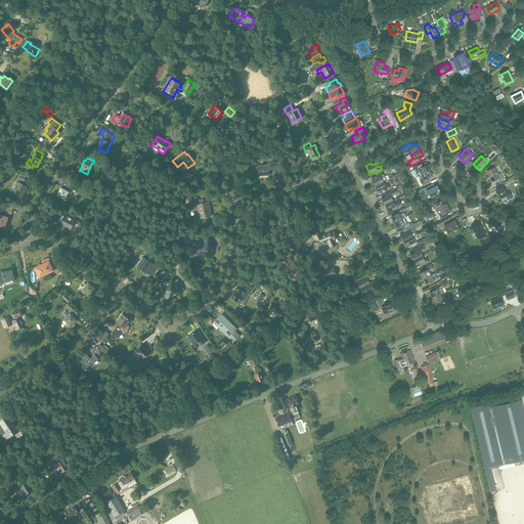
[(415,169),(413,170),(416,174),(418,177),(420,176),(422,175),(426,173),(430,171),(429,168),(427,165),(423,167),(422,164),(420,165),(415,168),(415,169)]
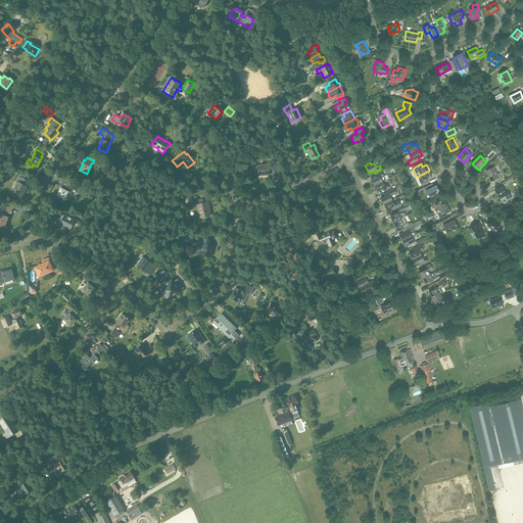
[(276,168),(271,170),(268,171),(268,165),(258,167),(258,176),(273,174),(274,177),(279,174),(276,168)]
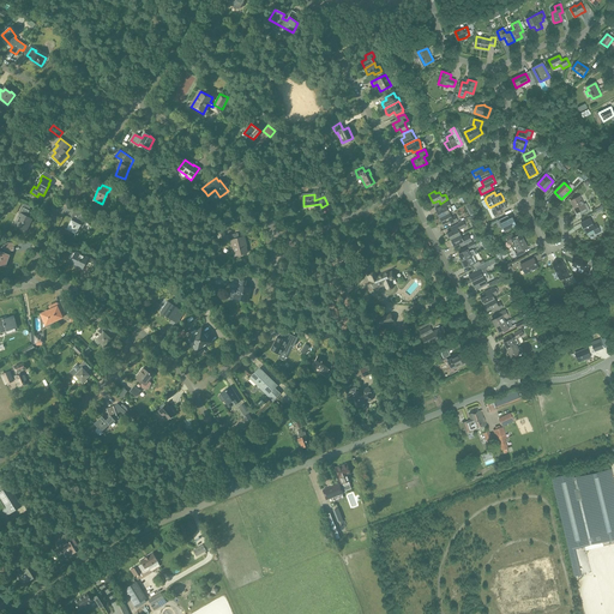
[(587,203),(584,204),(581,196),(572,200),(576,208),(575,208),(577,214),(579,211),(582,215),(590,210),(587,203)]
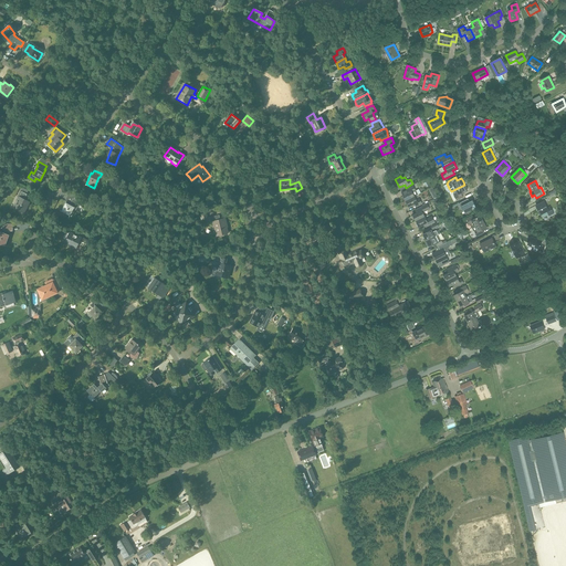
[(453,190),(452,190),(453,194),(456,197),(457,200),(463,197),(461,194),(468,190),(464,185),(460,187),(456,189),(453,190)]
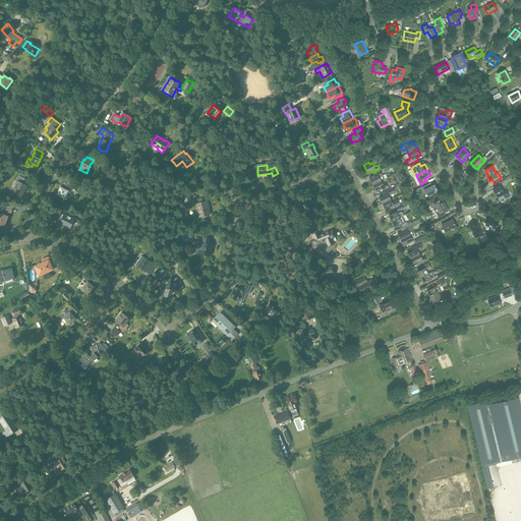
[(370,179),(371,180),(370,180),(372,184),(373,183),(373,184),(382,180),(385,179),(381,171),(374,174),(375,177),(370,179)]
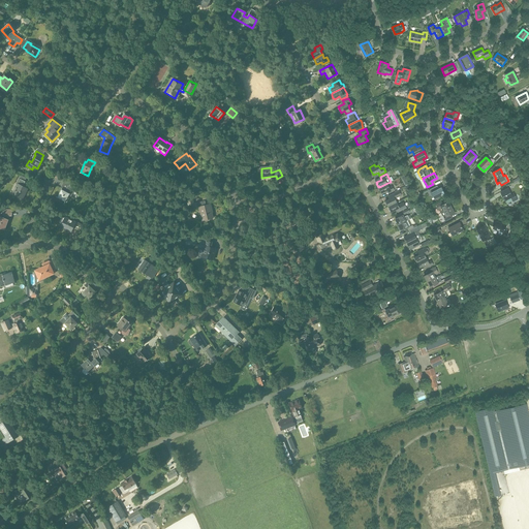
[(27,189),(23,187),(25,182),(20,179),(17,184),(18,185),(12,194),(22,198),(27,189)]
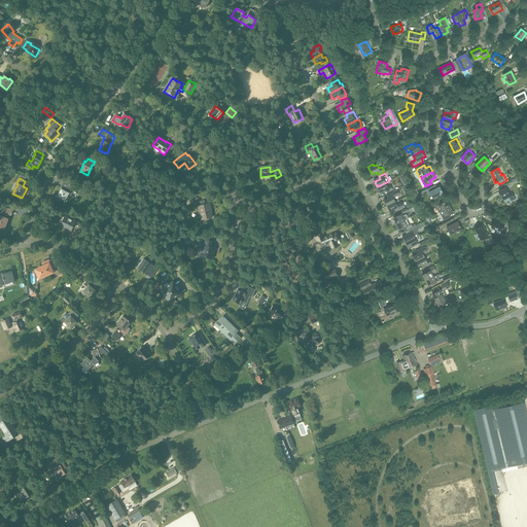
[(388,186),(386,182),(378,186),(381,192),(386,189),(387,192),(393,189),(391,184),(388,186)]
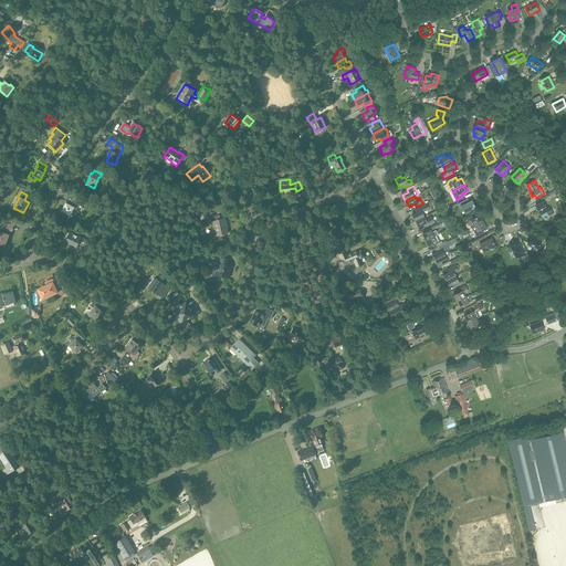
[(65,202),(61,211),(70,216),(74,208),(75,208),(79,202),(73,199),(70,205),(65,202)]
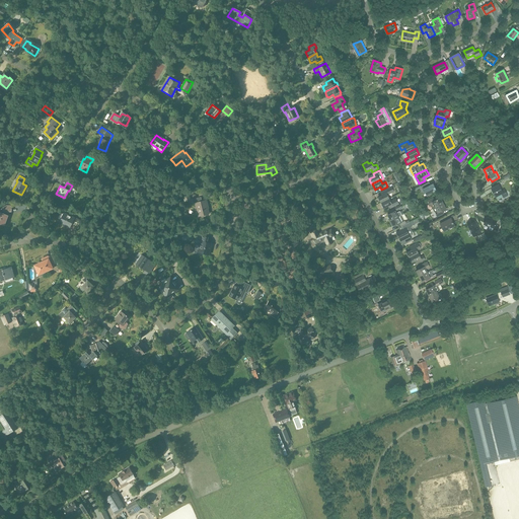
[(423,192),(426,191),(428,195),(437,190),(433,183),(431,186),(429,182),(421,187),(422,190),(423,192)]
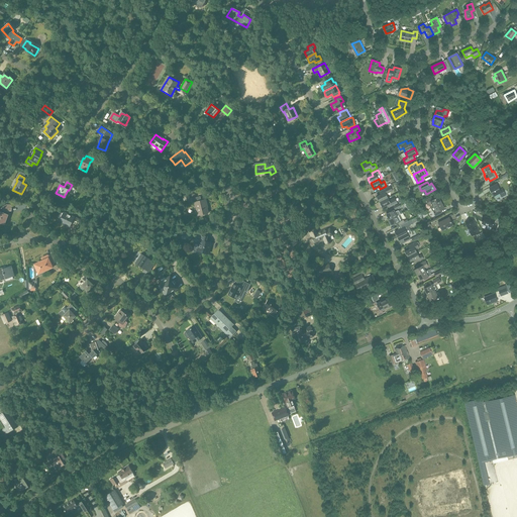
[(497,184),(490,188),(494,196),(495,196),(497,199),(501,197),(506,195),(502,188),(500,189),(497,184)]
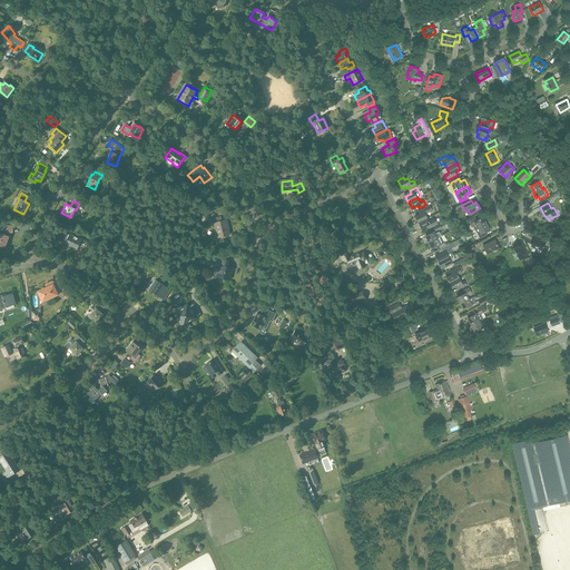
[(433,210),(431,205),(419,212),(420,215),(415,216),(416,217),(415,218),(418,222),(419,222),(419,223),(428,218),(425,214),(433,210)]
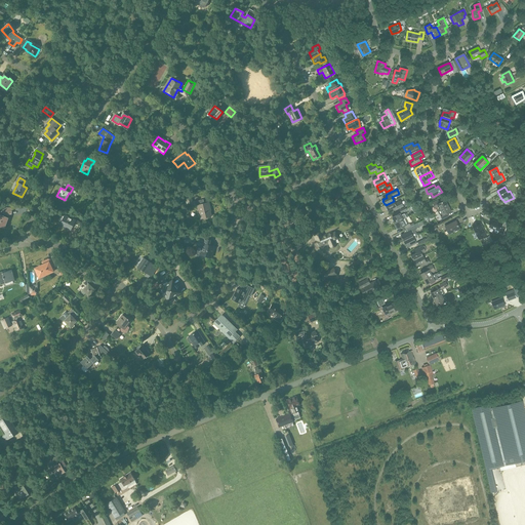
[(193,203),(191,194),(185,196),(187,204),(193,203)]
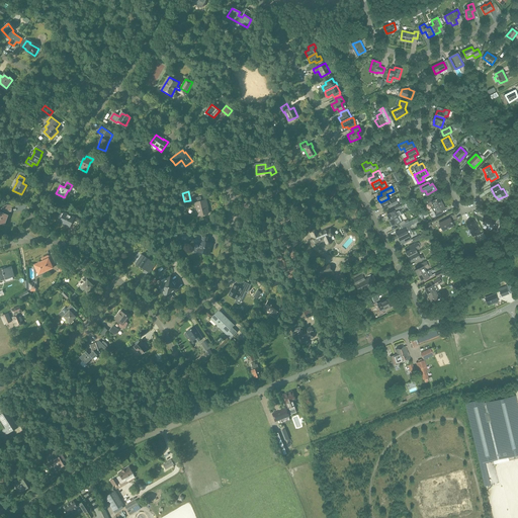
[(419,202),(414,194),(409,197),(413,205),(419,202)]
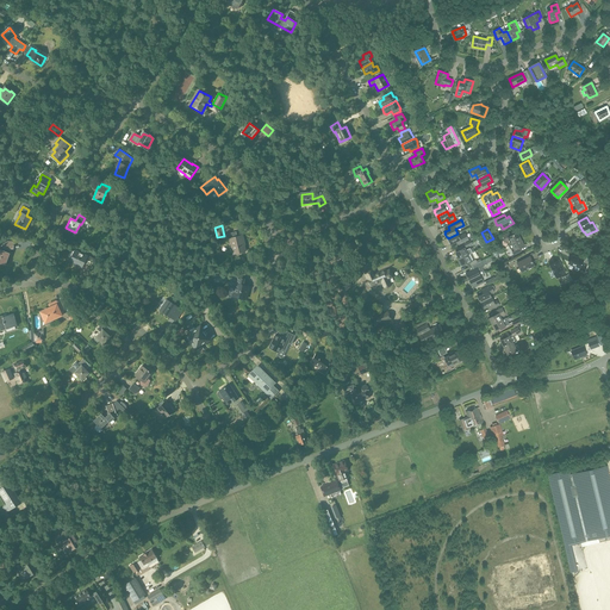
[(236,231),(226,235),(228,238),(230,238),(234,255),(246,251),(243,243),(244,243),(242,235),(237,236),(236,231)]
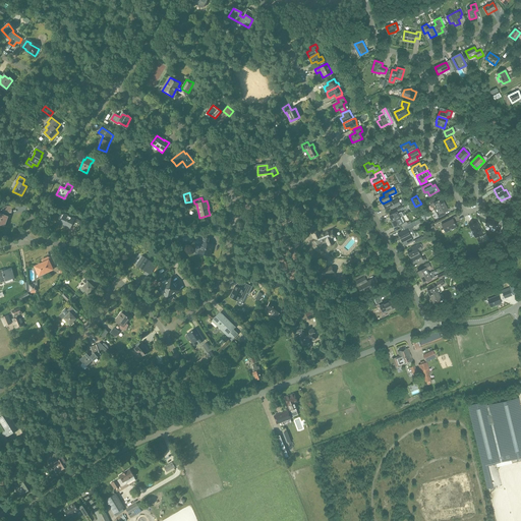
[(432,199),(429,201),(430,204),(432,207),(433,206),(433,207),(433,208),(433,209),(435,209),(437,209),(439,208),(441,206),(443,205),(445,204),(444,201),(443,198),(440,199),(437,201),(436,199),(435,198),(432,199)]
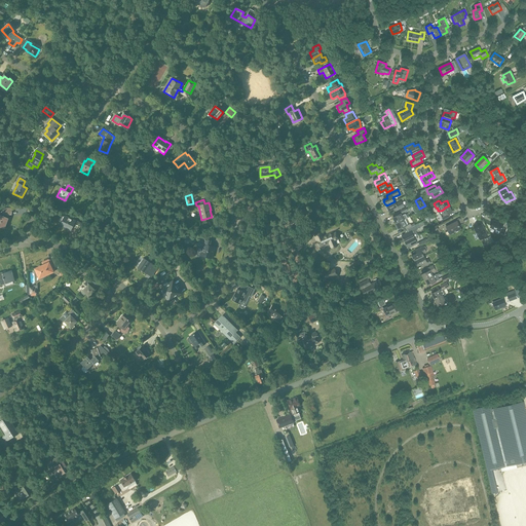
[(395,201),(386,205),(389,211),(395,209),(396,211),(405,207),(402,201),(397,203),(395,201)]
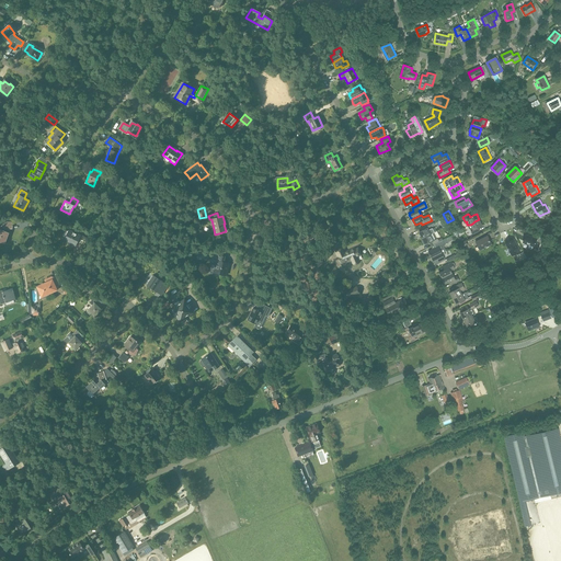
[(468,225),(468,226),(469,228),(469,229),(470,229),(471,231),(472,235),(476,232),(479,231),(478,228),(480,227),(482,226),(481,222),(479,219),(477,220),(474,221),(472,224),(470,225),(468,225)]
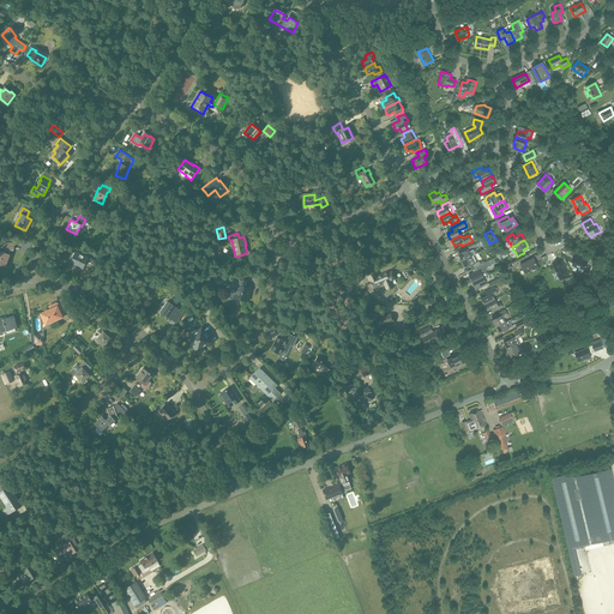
[(0,264),(5,266),(11,251),(13,251),(13,244),(5,244),(5,251),(4,254),(0,252),(0,264)]
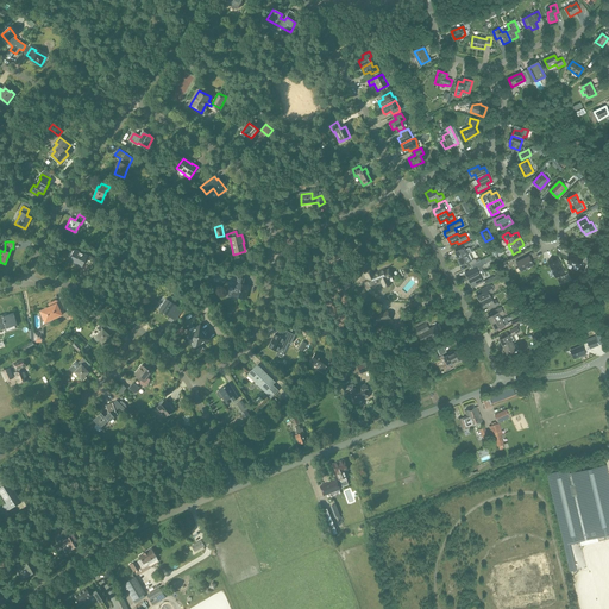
[(458,259),(471,252),(469,248),(465,250),(464,248),(454,252),(458,259)]
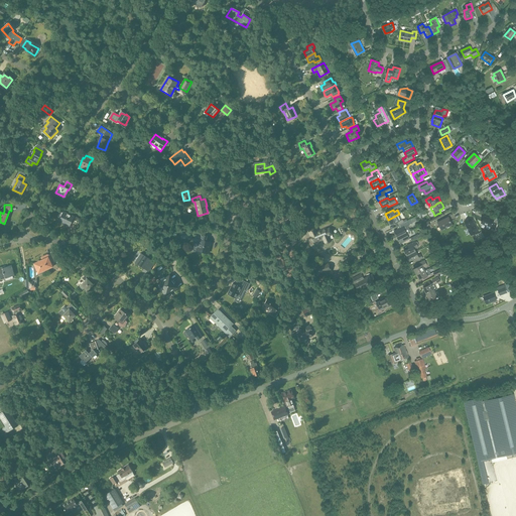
[(61,217),(59,222),(65,224),(69,226),(71,223),(74,225),(77,226),(80,220),(77,219),(74,217),(65,213),(61,217)]
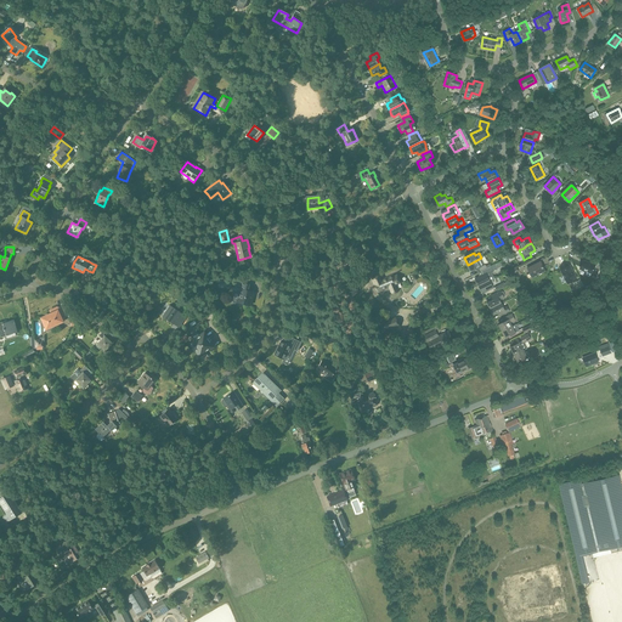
[(481,258),(468,265),(469,266),(468,267),(469,271),(470,271),(471,270),(471,271),(479,267),(480,272),(481,271),(487,269),(486,266),(485,264),(481,258)]
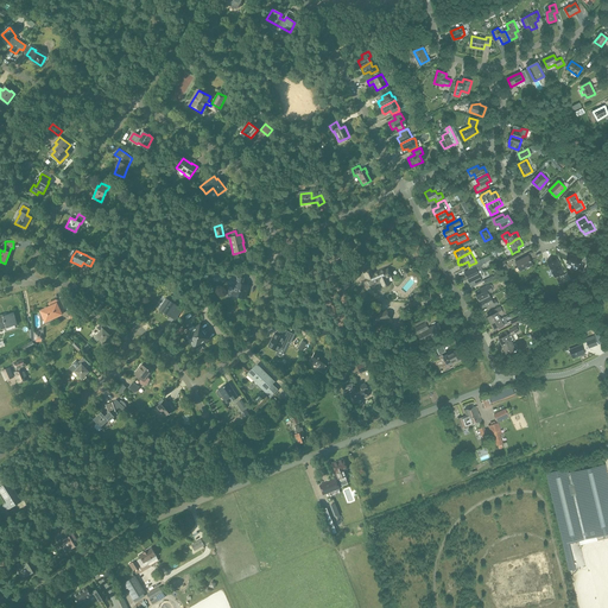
[(570,254),(568,263),(578,267),(578,270),(583,271),(586,265),(581,263),(582,259),(570,254)]
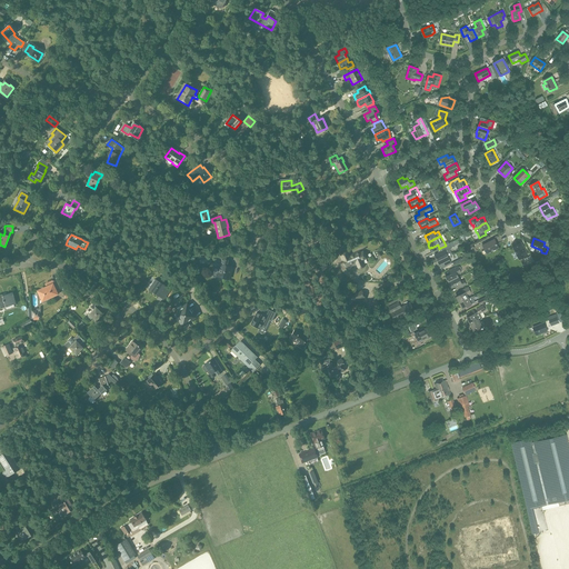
[(488,253),(498,248),(497,245),(495,239),(482,246),(485,249),(486,249),(488,253)]
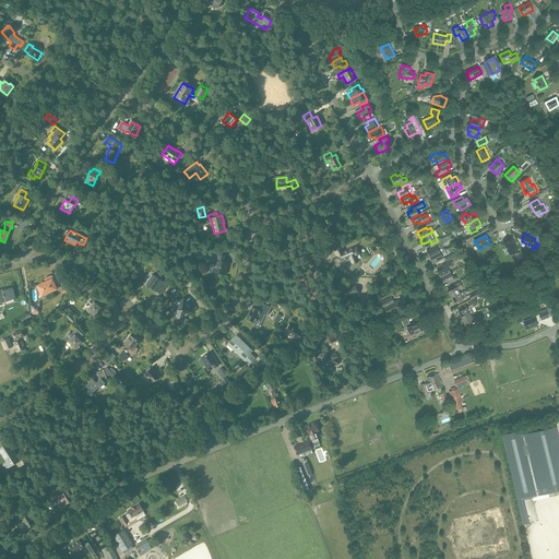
[(443,246),(443,244),(441,239),(438,241),(432,244),(435,247),(427,250),(430,257),(443,251),(442,250),(444,249),(443,246)]
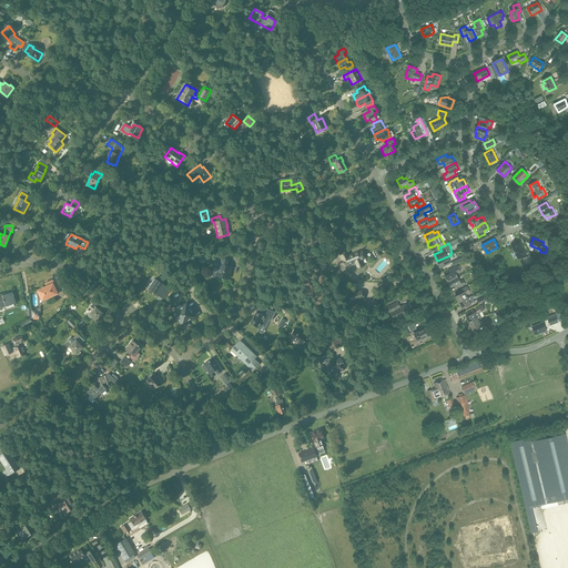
[(513,247),(518,259),(527,255),(520,243),(513,247)]
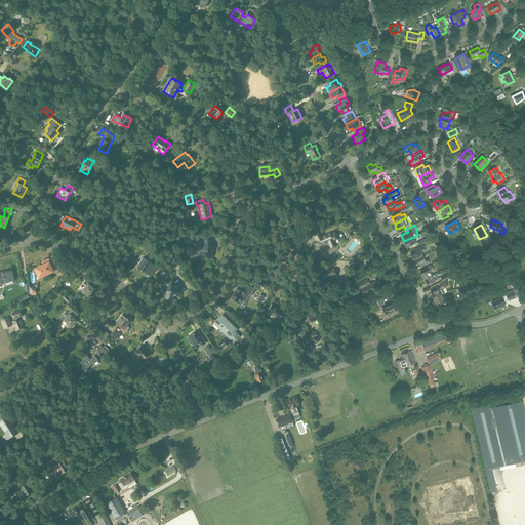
[(314,234),(317,241),(316,241),(319,246),(328,242),(330,247),(331,247),(332,248),(333,247),(334,247),(334,246),(335,246),(335,245),(333,240),(337,239),(335,233),(332,234),(331,233),(322,237),(319,232),(314,234)]
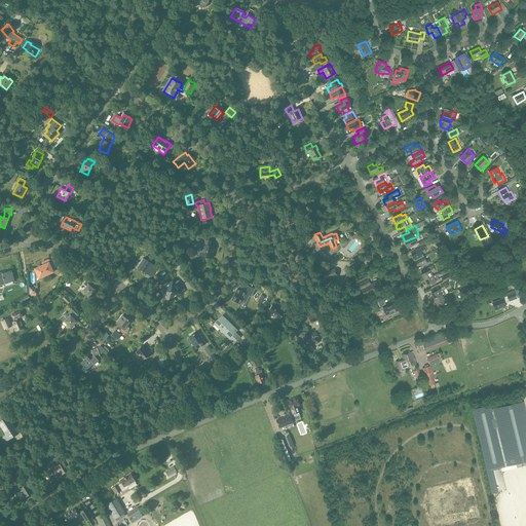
[(418,238),(417,236),(405,241),(409,248),(417,243),(415,239),(418,238)]
